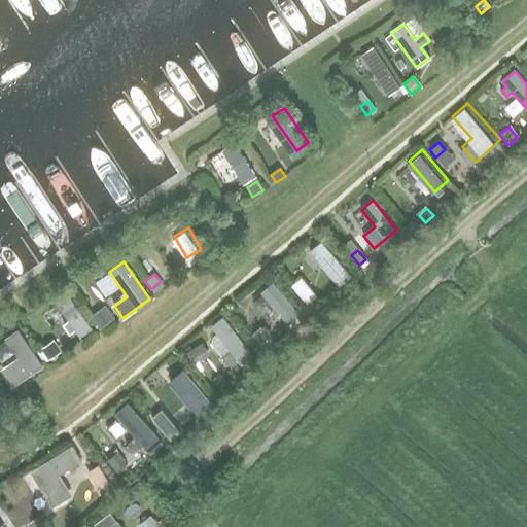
[(292,322),(305,310),(275,277),(261,289),(292,322)]
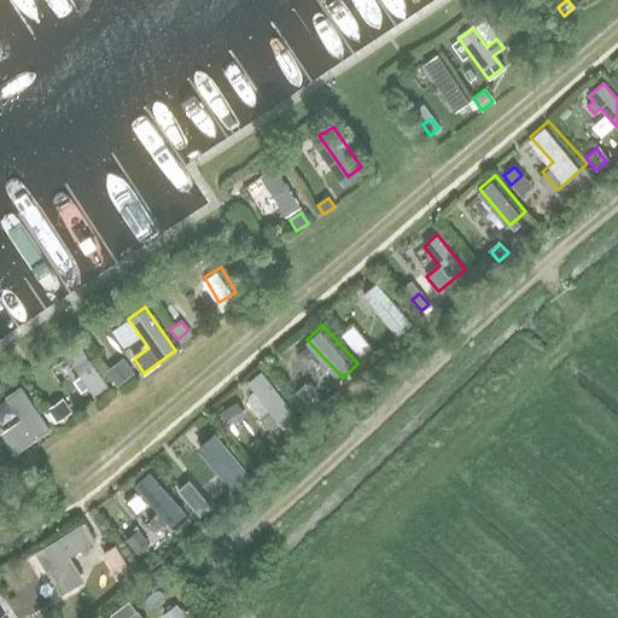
[(88,339),(69,350),(91,390),(110,379),(88,339)]
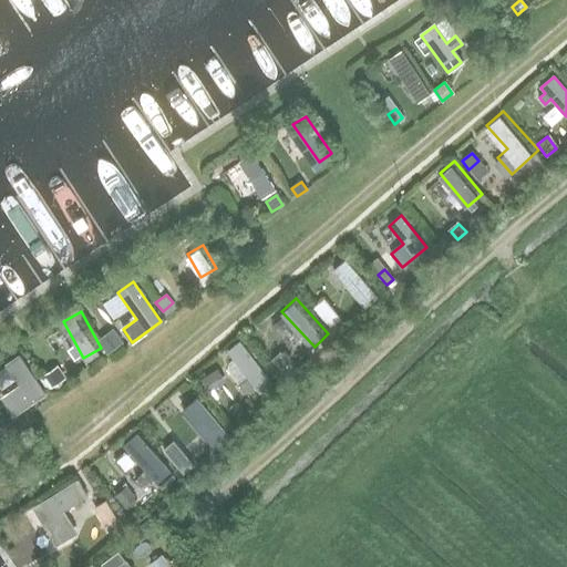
[(331,313),(322,320),(330,329),(338,321),(331,313)]
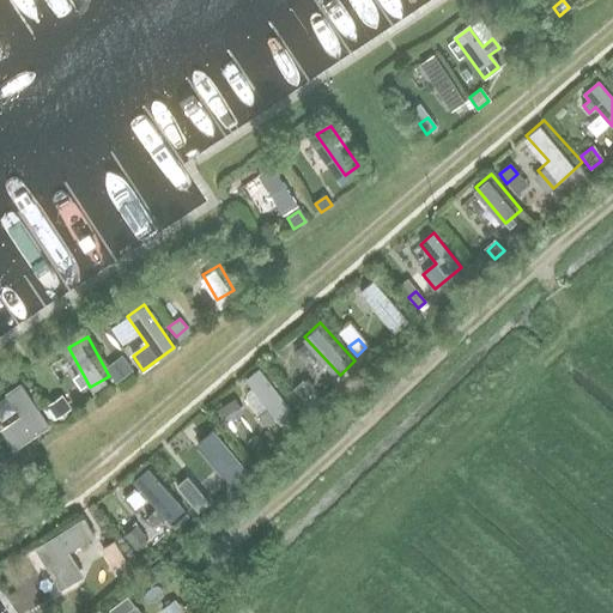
[(115,382),(129,372),(120,359),(105,370),(115,382)]
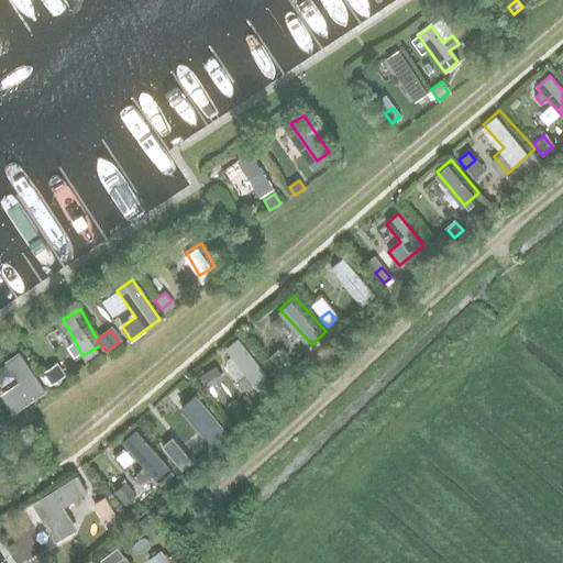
[(230,341),(258,387),(273,378),(244,332),(230,341)]
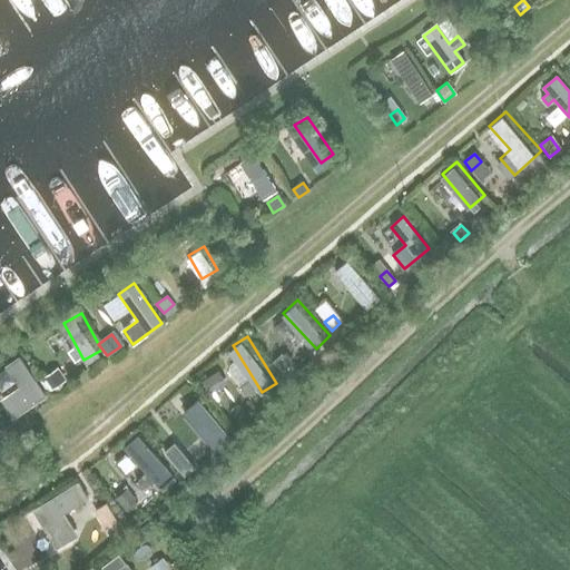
[(282,374),(290,367),(290,366),(281,356),(279,355),(272,363),(282,374)]
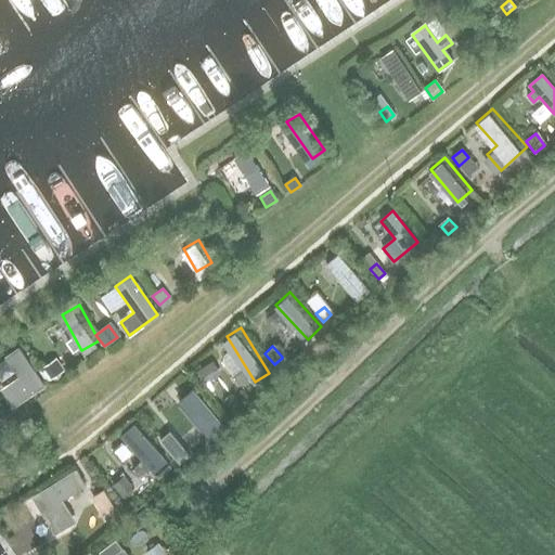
[(18,376),(1,388),(14,407),(46,385),(18,347),(4,357),(18,376)]
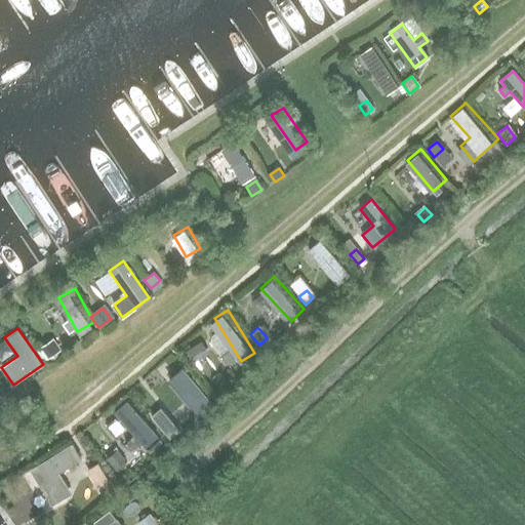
[(57,352),(50,341),(40,349),(47,359),(57,352)]
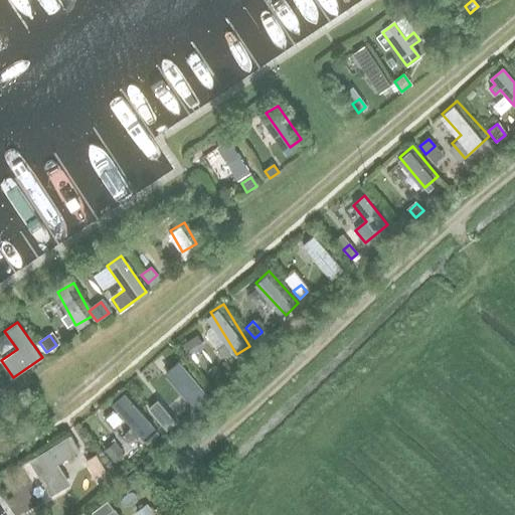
[(189,357),(193,354),(201,348),(196,339),(183,348),(189,357)]
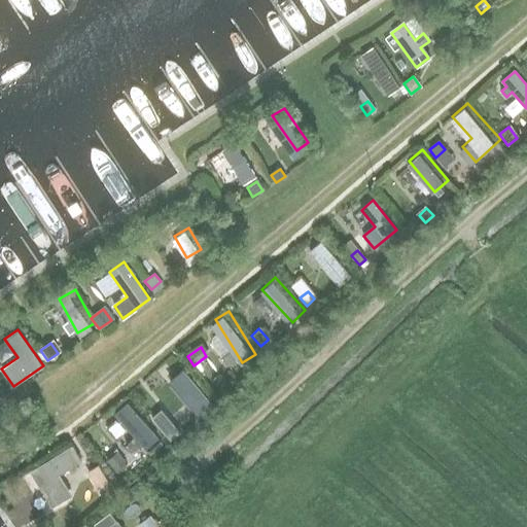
[(226,366),(234,360),(227,353),(220,359),(226,366)]
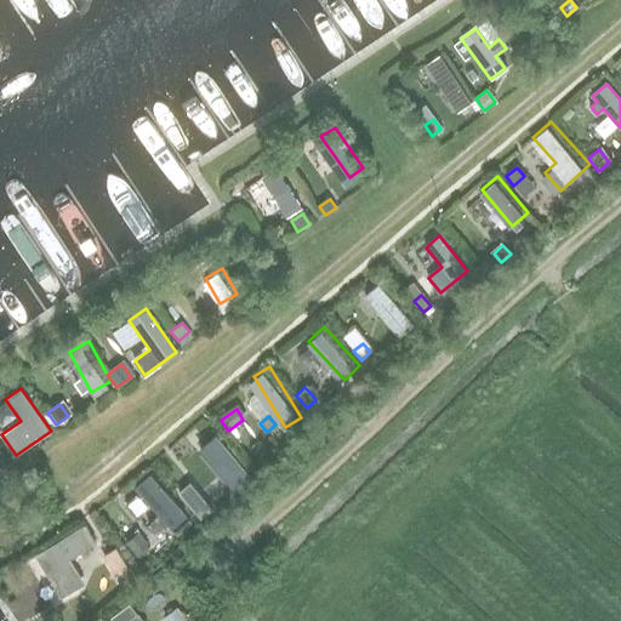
[(154,468),(132,485),(169,528),(189,511),(154,468)]
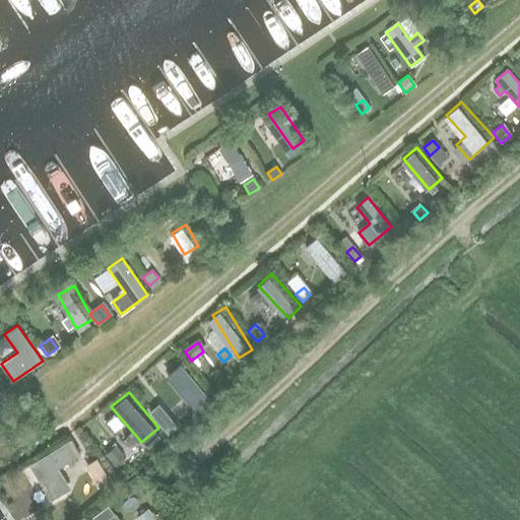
[(169,435),(178,427),(170,416),(159,425),(169,435)]
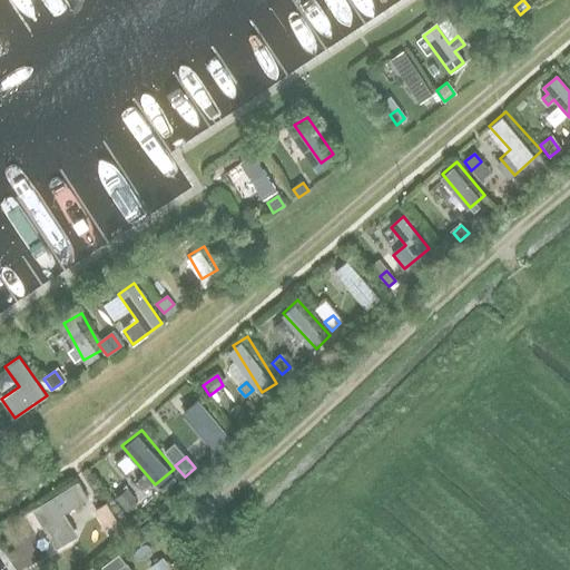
[(78,481),(32,509),(56,549),(78,536),(65,512),(89,499),(78,481)]
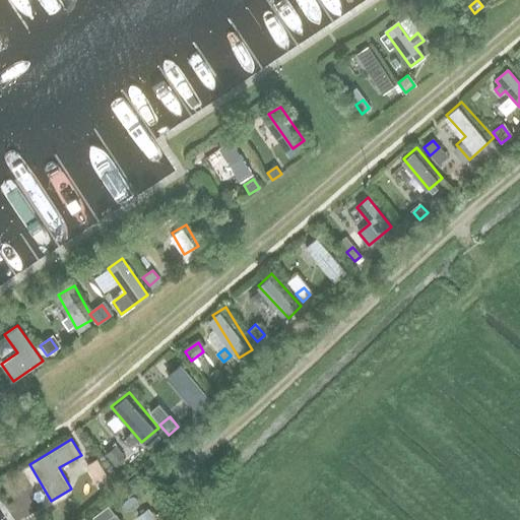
[(113,464),(119,459),(112,450),(105,456),(113,464)]
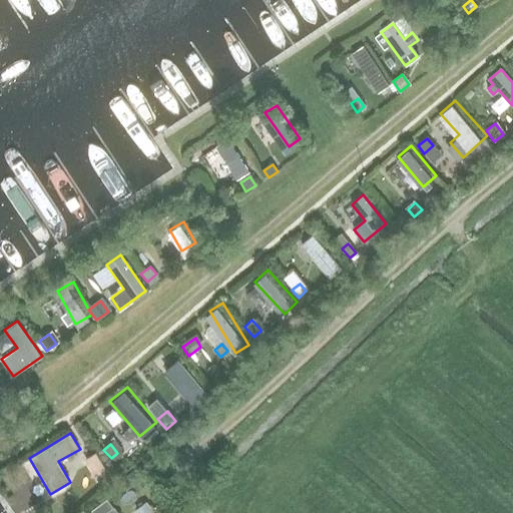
[(86,460),(92,470),(101,464),(95,454),(86,460)]
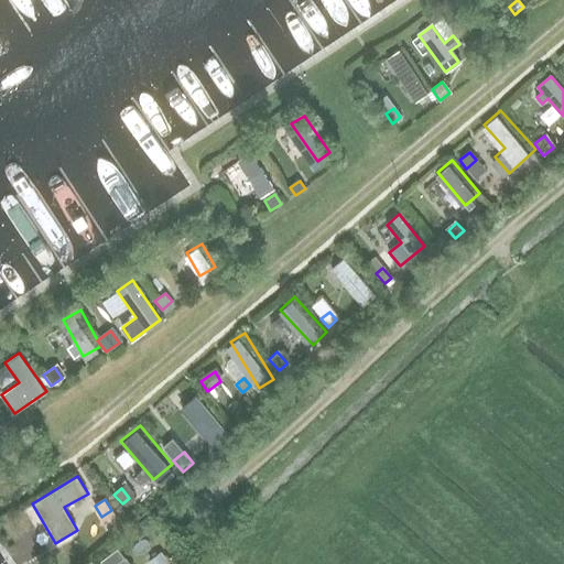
[(153,528),(145,519),(137,527),(144,537),(153,528)]
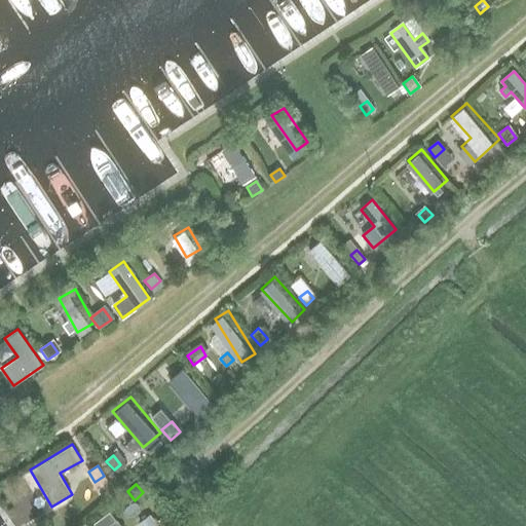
[(103,525),(124,525),(127,524),(120,514),(103,525)]
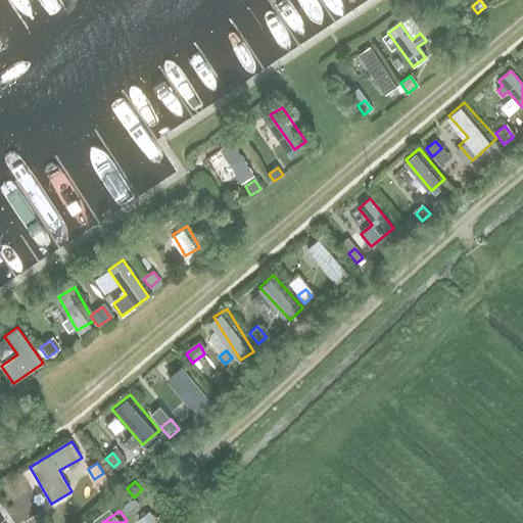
[(152,522),(146,514),(137,521),(137,522),(152,522)]
